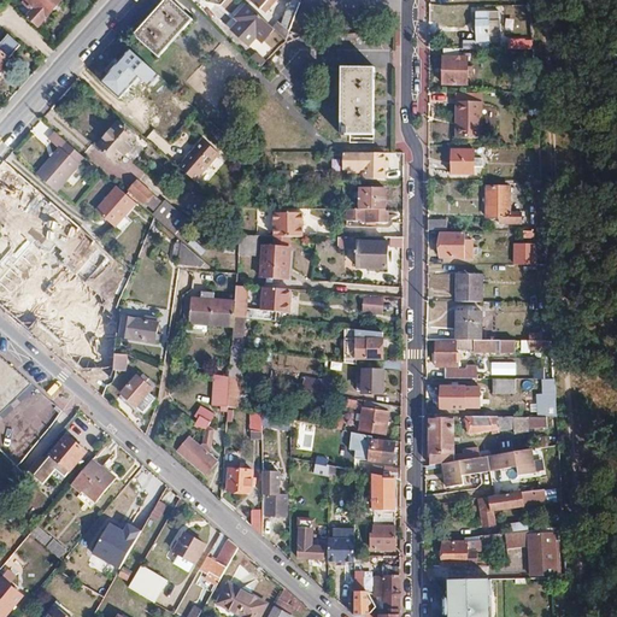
[(33,11),(28,16),(40,27),(64,0),(28,0),(25,4),(33,11)]
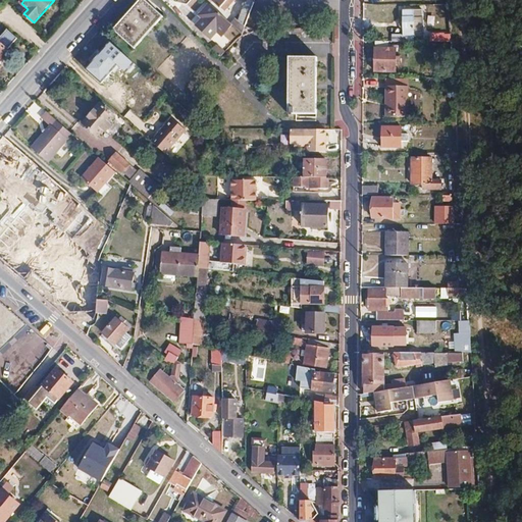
[(144,0),(141,0),(113,31),(134,48),(162,16),(144,0)]
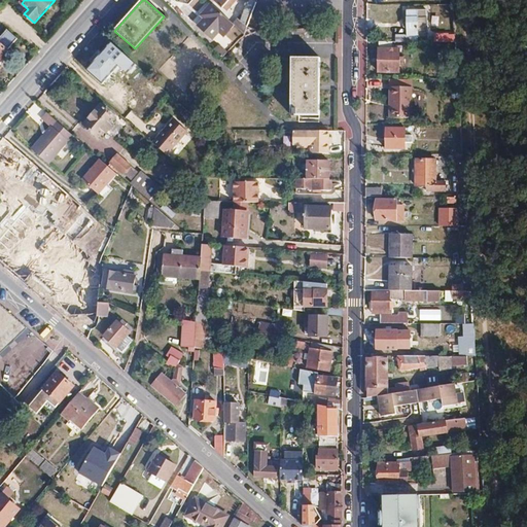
[(213,0),(225,11),(236,0),(213,0)]
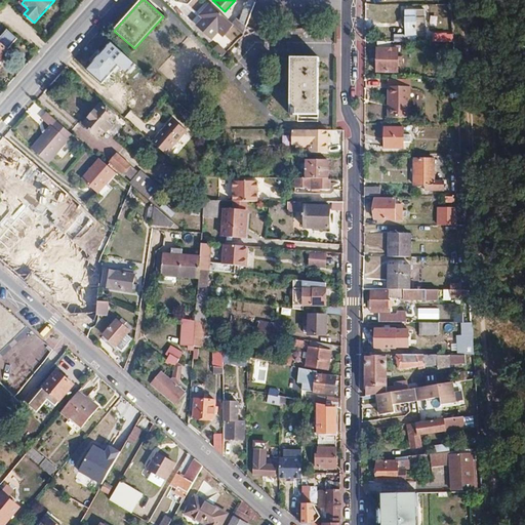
[(234,26),(243,34),(245,27),(246,27),(255,2),(252,0),(251,0),(242,23),(237,18),(232,24),(234,26)]
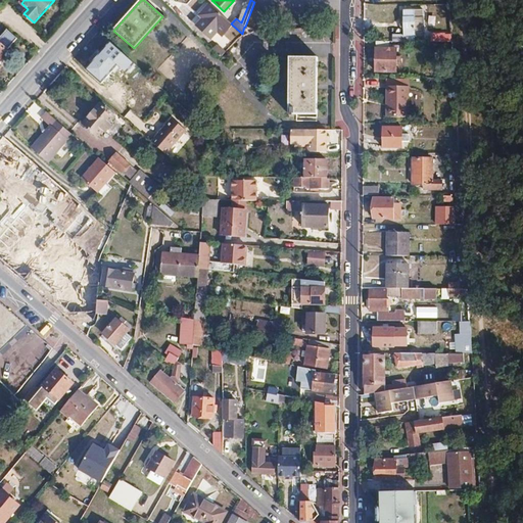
[(28,9),(21,3),(17,8),(24,13),(28,9)]
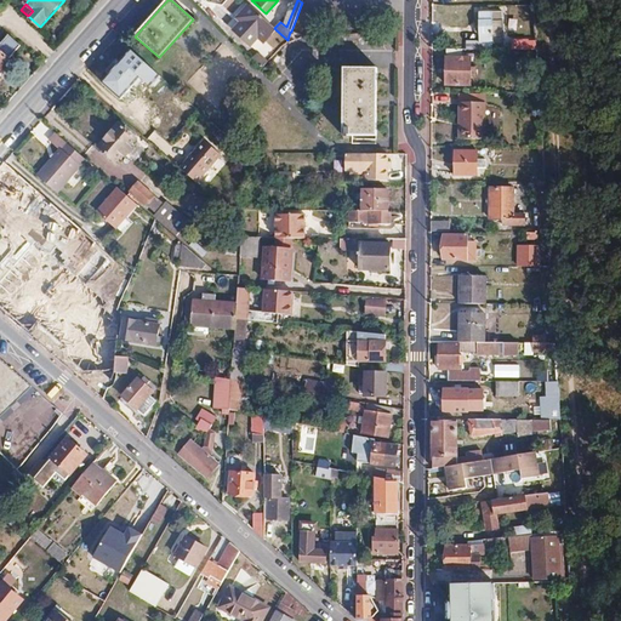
[(277,30),(274,28),(248,5),(235,18),(239,22),(232,30),(250,46),(257,39),(265,44),(277,30)]
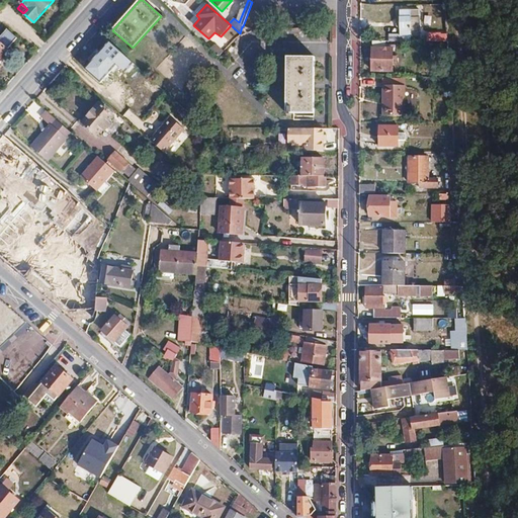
[(440,5),(424,5),(424,22),(440,22),(440,5)]
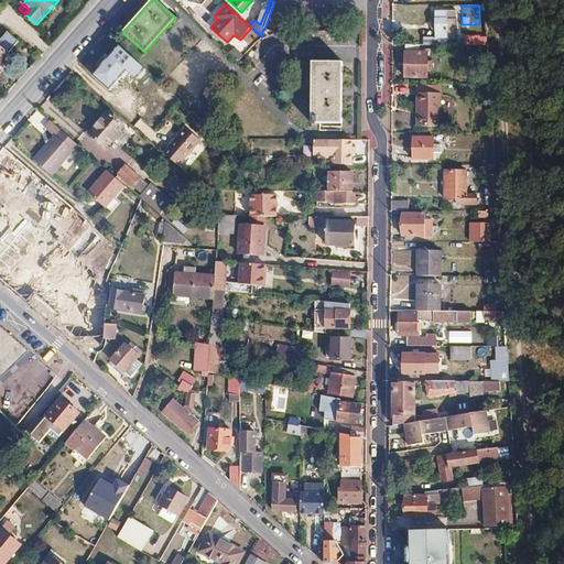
[(423,38),(423,44),(457,45),(457,11),(435,11),(435,15),(433,19),(433,28),(436,31),(435,38),(423,38)]
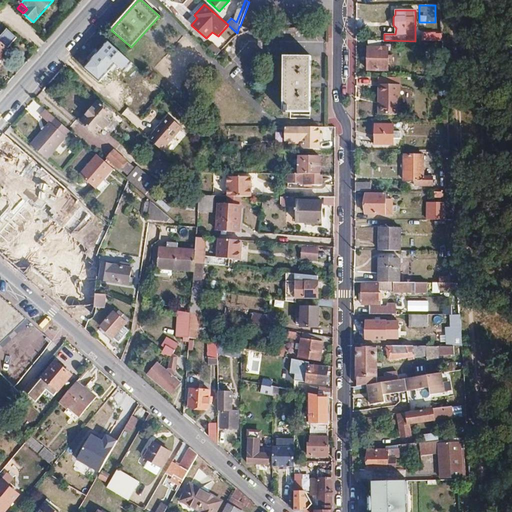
[(0,61),(11,50),(9,48),(18,38),(7,29),(0,37),(0,38),(2,40),(0,41),(0,61)]
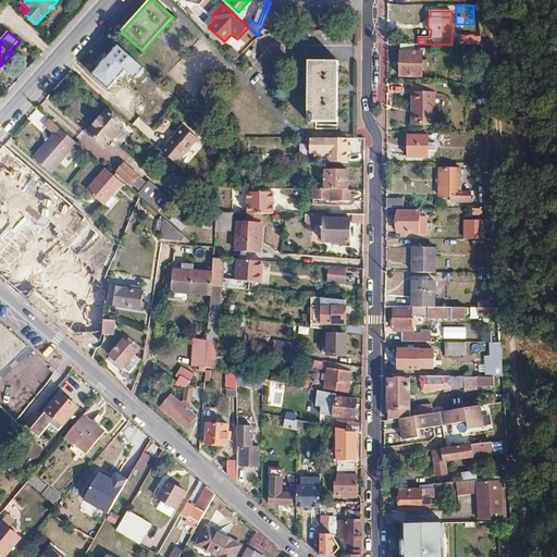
[(415,44),(400,44),(400,76),(422,76),(422,69),(426,69),(426,61),(422,61),(422,51),(415,51),(415,44)]
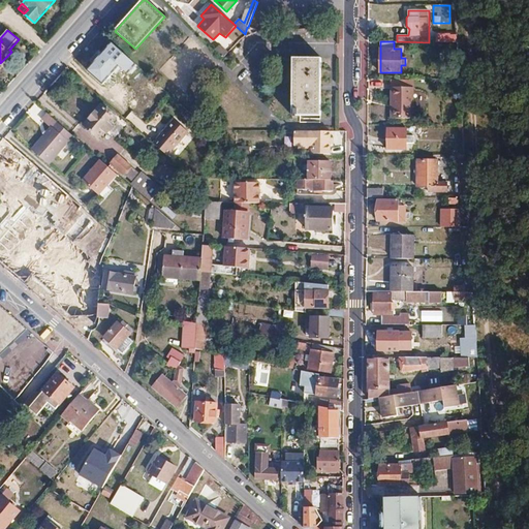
[(223,59),(229,52),(221,42),(215,51),(223,59)]
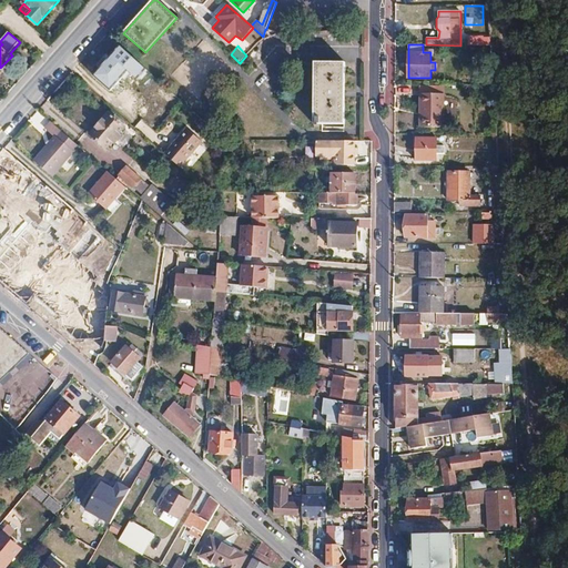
[(93,77),(110,92),(118,83),(129,71),(111,56),(93,77)]
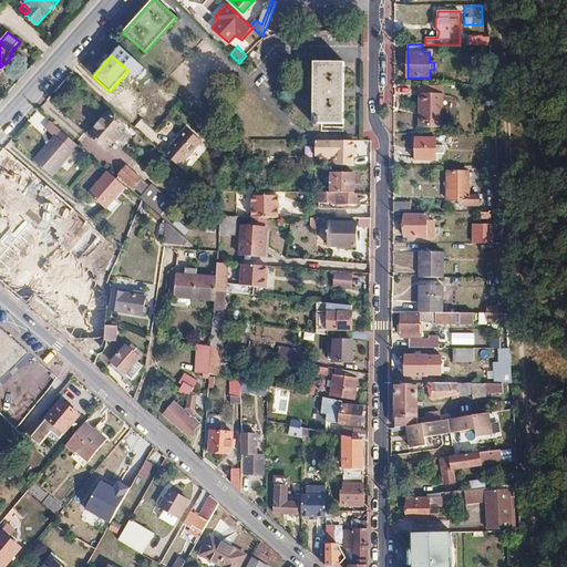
[(344,63),(315,62),(313,124),(343,124),(344,63)]
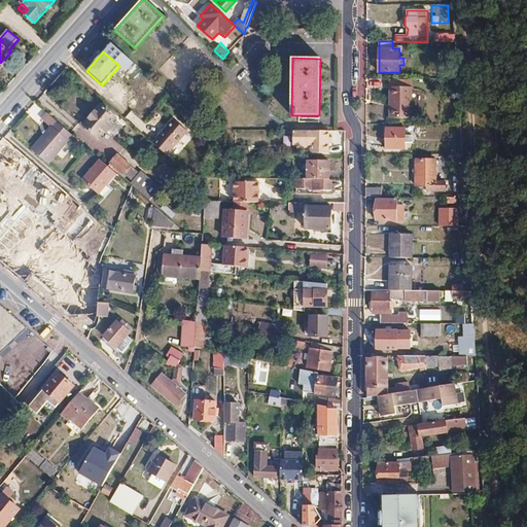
[(414,88),(391,86),(390,117),(413,117),(414,88)]
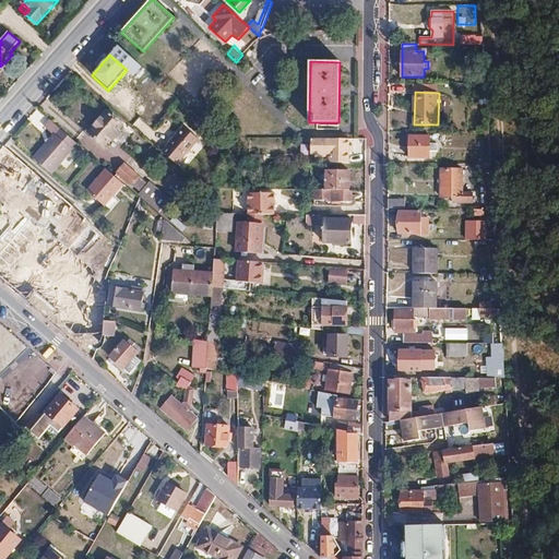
[(122,125),(107,111),(88,132),(104,145),(110,139),(113,140),(119,133),(117,131),(122,125)]
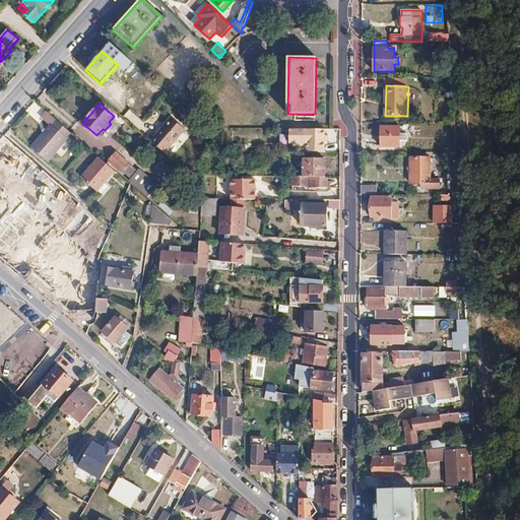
[(72,134),(56,119),(31,147),(48,163),(72,134)]
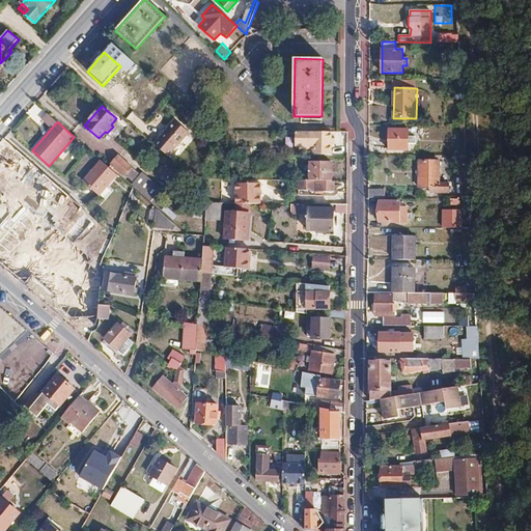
[(195,138),(183,128),(163,152),(175,162),(195,138)]
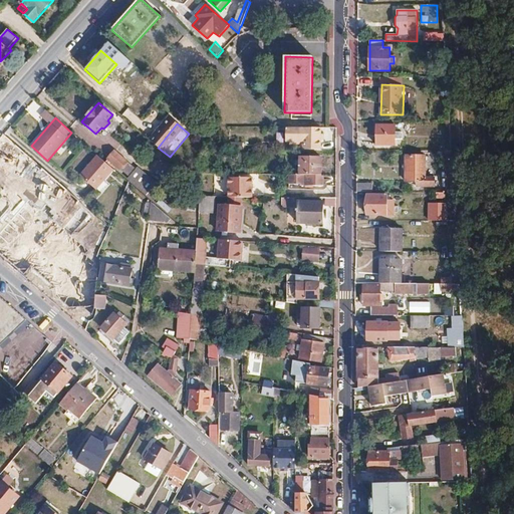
[(395,146),(395,139),(396,133),(396,124),(376,124),(376,145),(395,146)]
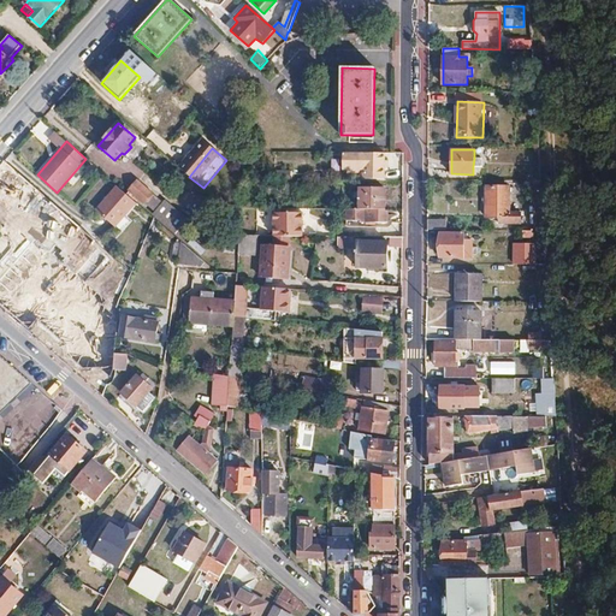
[(363,170),(363,153),(343,153),(343,170),(363,170)]
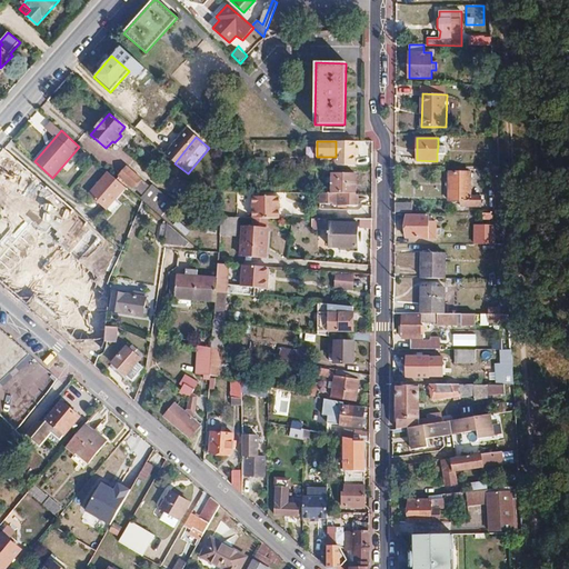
[(356,141),(336,141),(336,157),(336,166),(355,166),(356,155),(356,149),(356,141)]
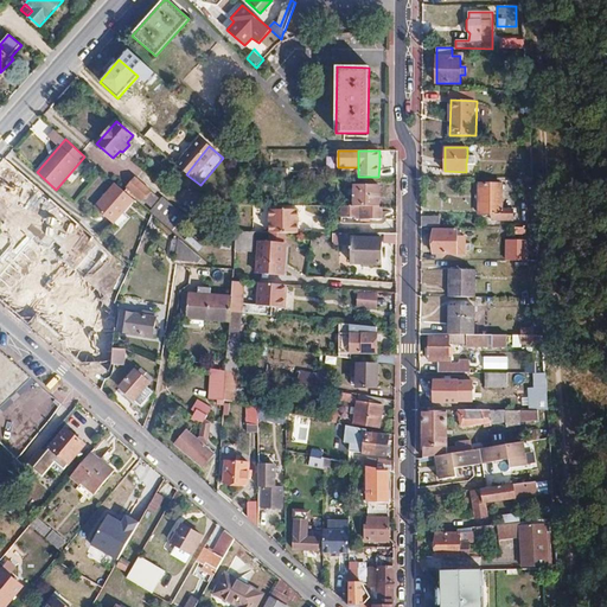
[(4,158),(0,163),(0,195),(21,211),(40,189),(4,158)]
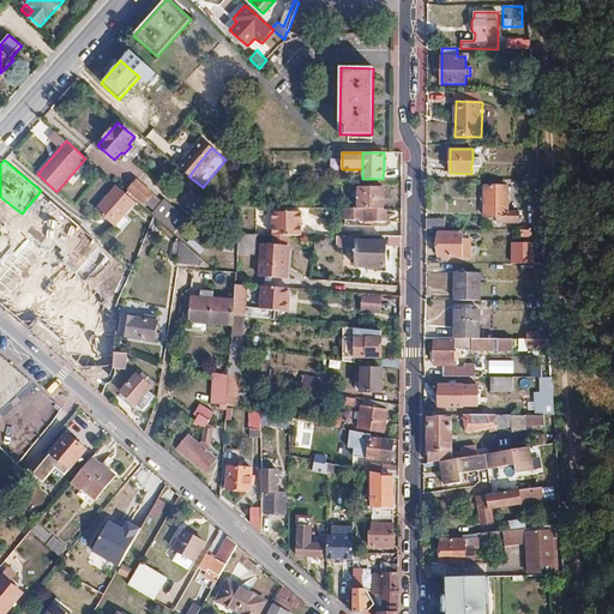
[(362,169),(342,169),(342,173),(357,174),(357,179),(362,179),(362,169)]
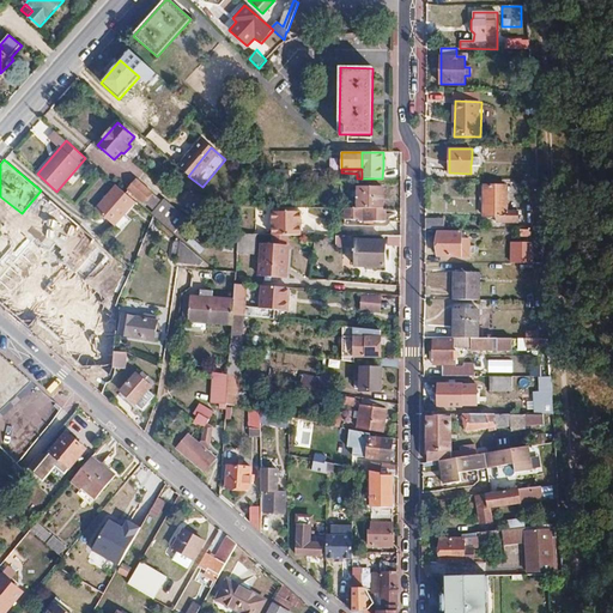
[(145,202),(152,194),(135,180),(128,188),(145,202)]
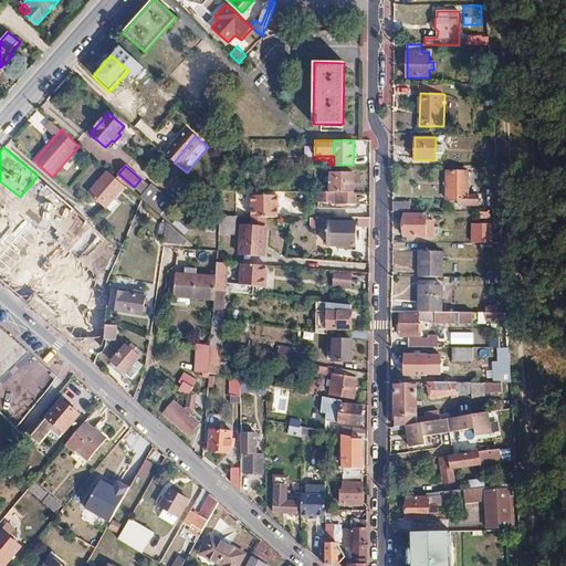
[(243,175),(243,166),(224,166),(223,175),(243,175)]
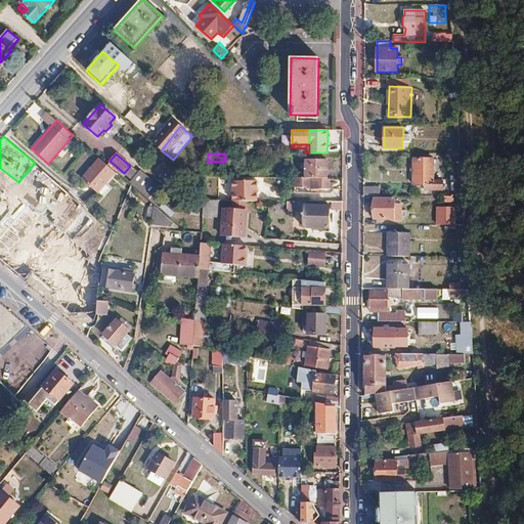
[(116,172),(99,159),(81,179),(97,193),(116,172)]
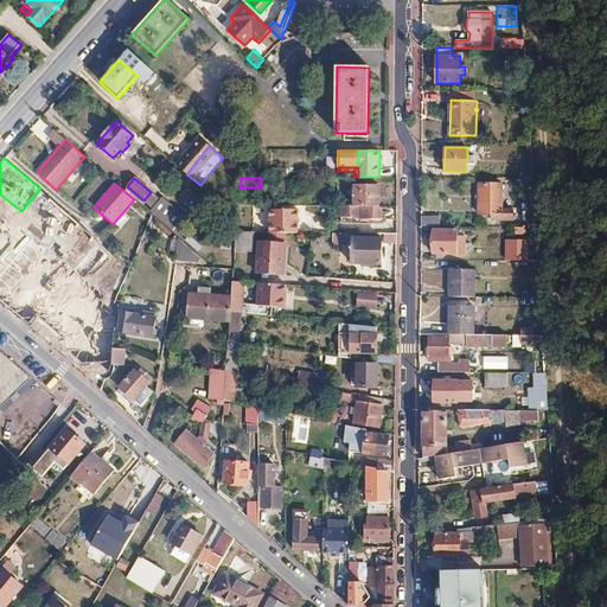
[(503,184),(479,184),(479,215),(491,215),(491,221),(513,221),(513,210),(503,210),(503,184)]
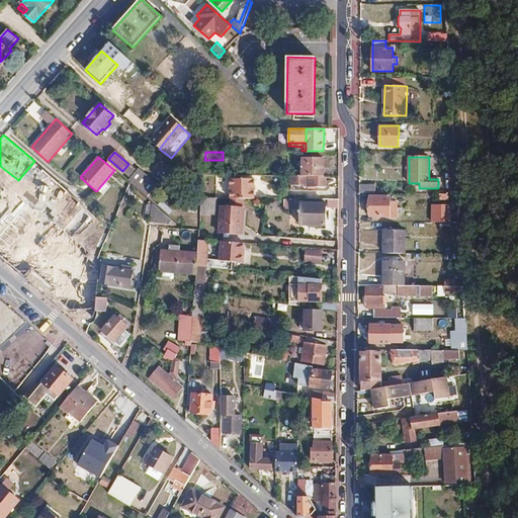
[(303,159),(303,176),(324,176),(324,159),(303,159)]
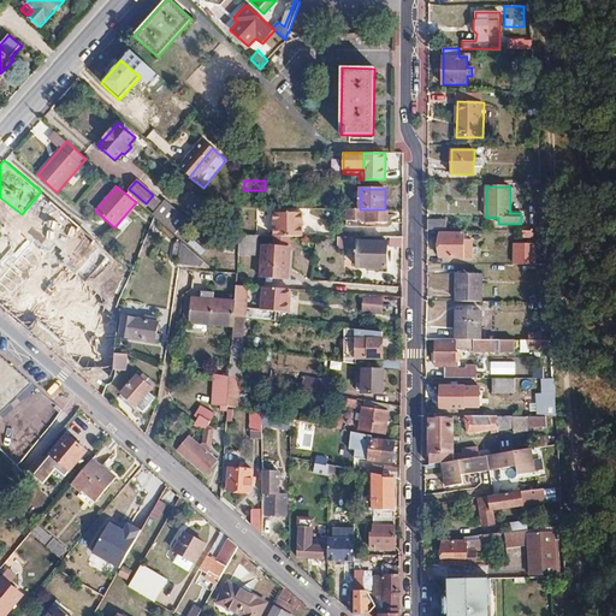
[(153,195),(146,203),(155,213),(163,203),(153,195)]
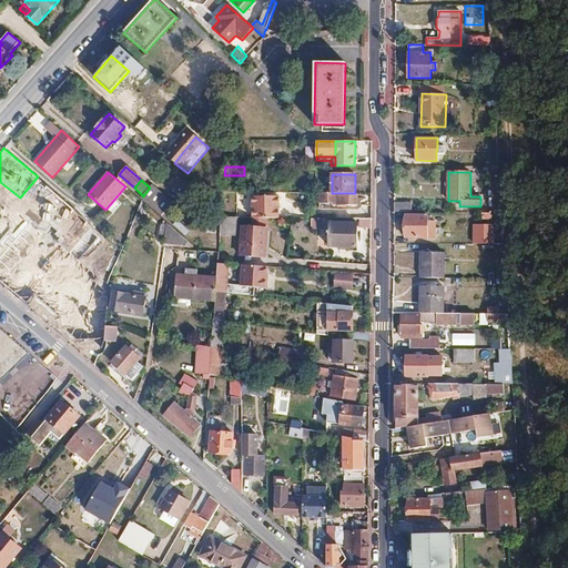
[(150,188),(143,196),(141,199),(162,215),(173,203),(152,185),(150,188)]
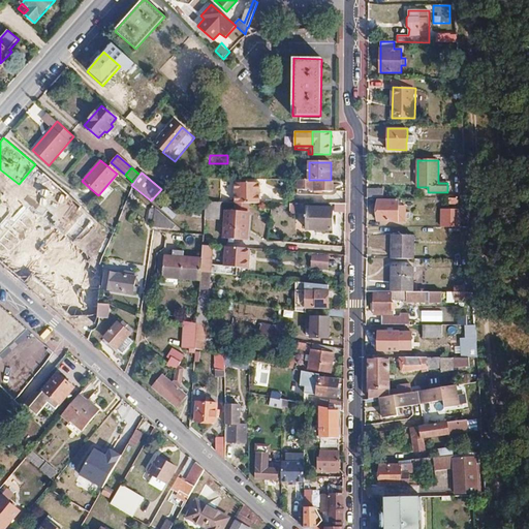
[(92,232),(101,222),(44,174),(34,186),(60,208),(51,218),(45,214),(22,241),(28,246),(6,271),(19,281),(32,265),(43,275),(85,227),(92,232)]
